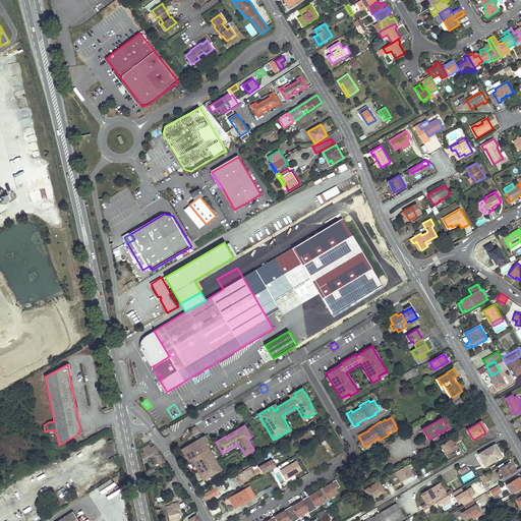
[(462,439),(458,433),(442,444),(442,445),(441,446),(447,454),(458,448),(455,443),(462,439)]
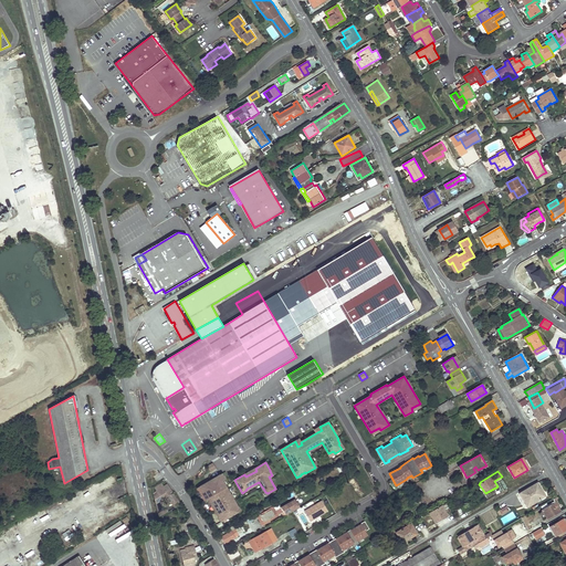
[(208,499),(221,521),(226,519),(226,517),(229,515),(230,516),(239,511),(237,506),(238,506),(222,481),(226,479),(222,473),(198,488),(202,495),(206,500),(208,499)]
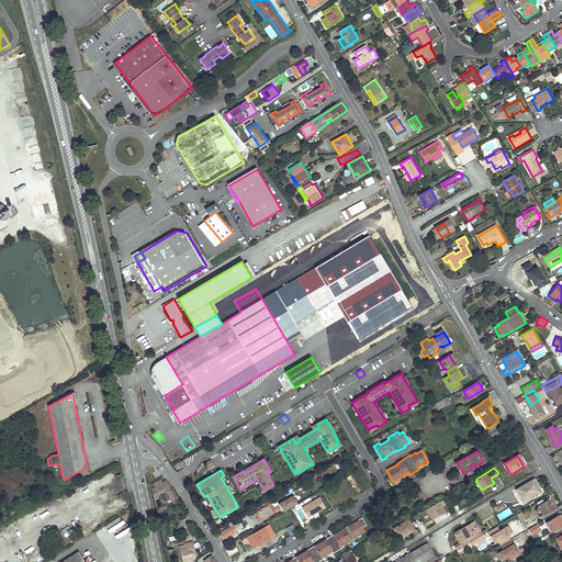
[(540,490),(534,480),(516,490),(524,503),(528,501),(528,499),(532,496),(532,495),(540,490)]
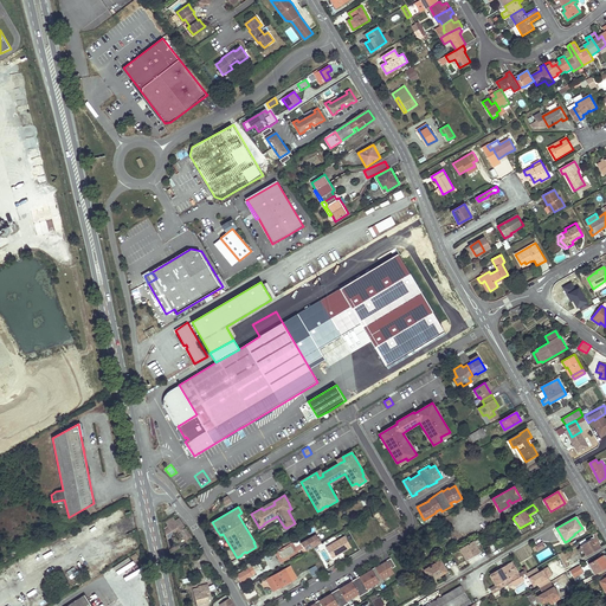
[(173,522),(168,526),(169,527),(166,530),(165,530),(167,539),(169,537),(174,533),(175,532),(180,540),(182,537),(185,541),(191,536),(186,528),(180,519),(173,522)]
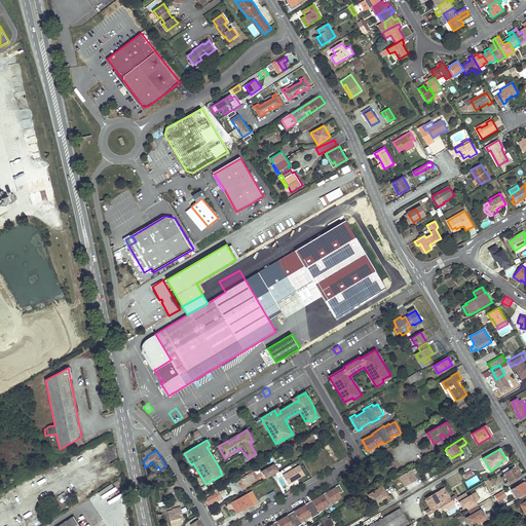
[(506,461),(505,458),(498,463),(498,464),(494,467),(494,468),(506,461)]
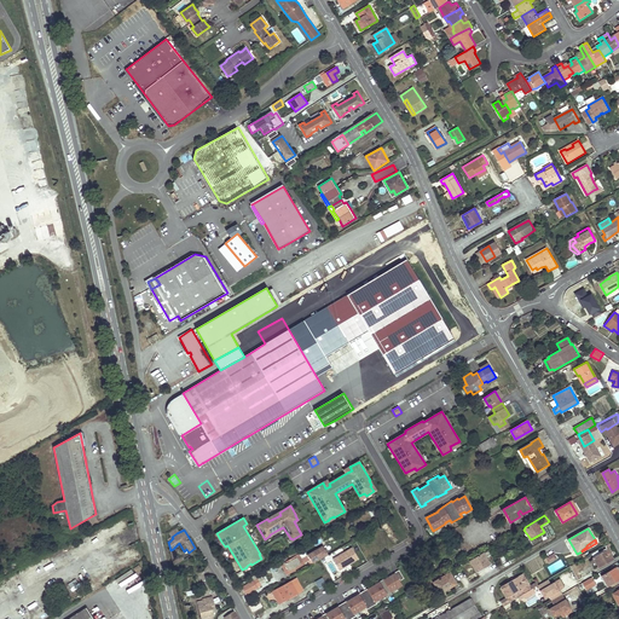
[(499,549),(496,542),(489,547),(492,554),(499,549)]
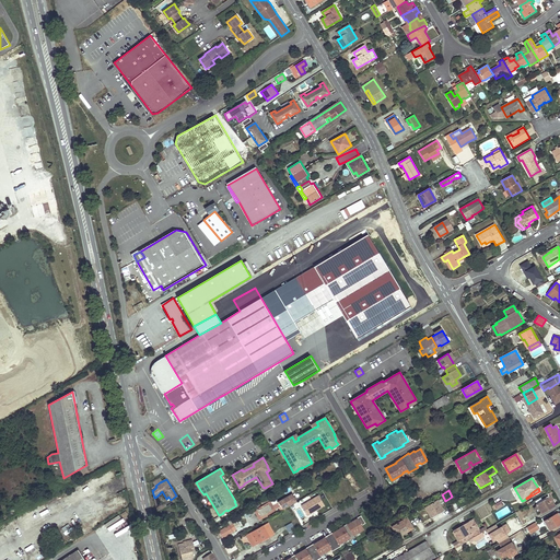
[(306,515),(325,505),(318,493),(301,503),(306,515)]
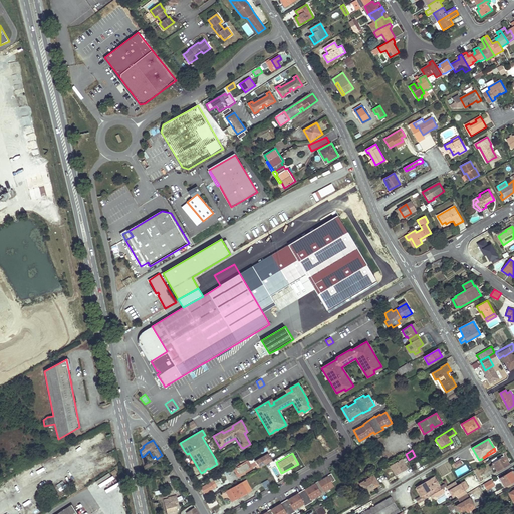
[(272,460),(268,454),(256,461),(259,467),(272,460)]
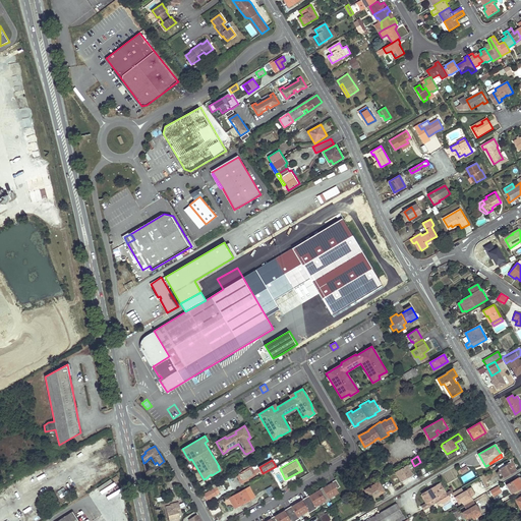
[(516,469),(512,462),(500,469),(504,476),(516,469)]
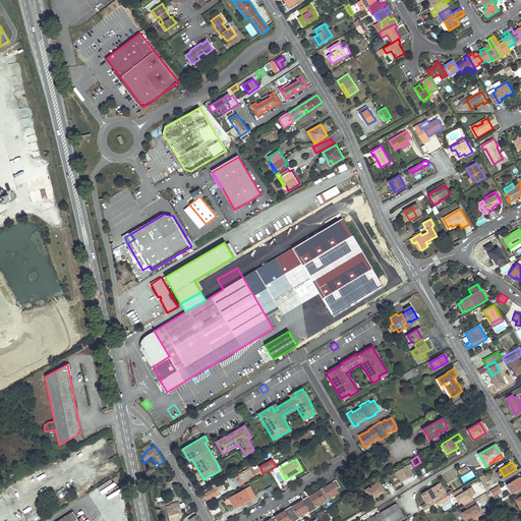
[(412,474),(407,465),(396,472),(401,481),(412,474)]
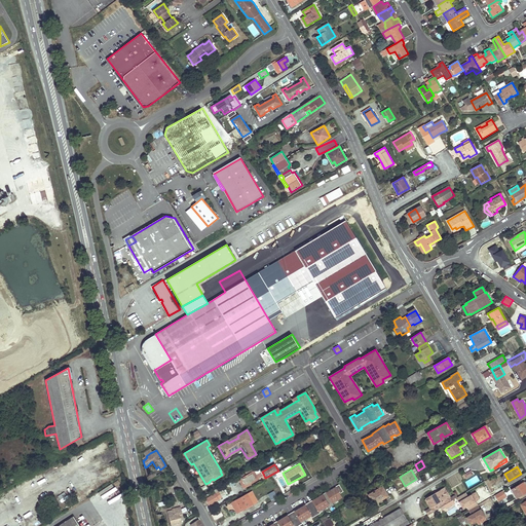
[(258,479),(254,472),(239,480),(242,485),(243,484),(246,487),(258,479)]
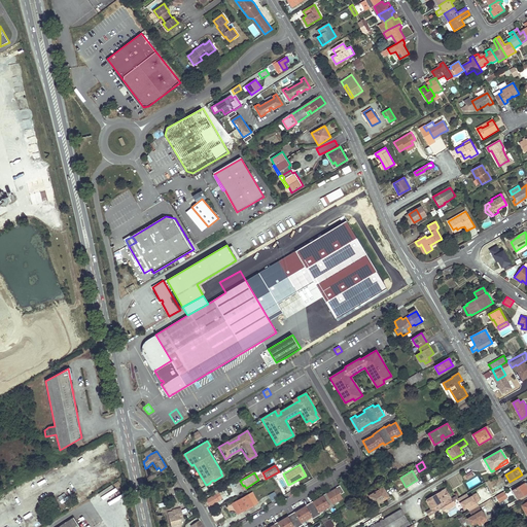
[(526,482),(513,491),(517,499),(526,493),(526,482)]
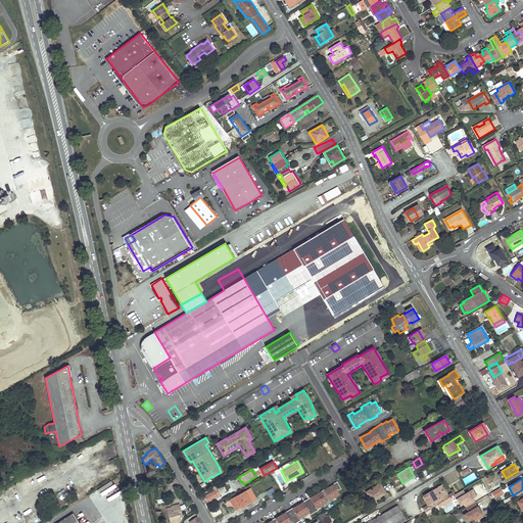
[(286,513),(281,516),(285,522),(290,522),(291,522),(295,522),(301,520),(300,518),(308,513),(310,515),(319,510),(317,508),(326,503),(327,505),(332,502),(330,500),(339,494),(337,491),(341,488),(337,481),(333,483),(334,484),(325,490),(324,489),(320,491),(321,491),(311,497),(303,502),(303,503),(293,508),(285,512),(286,513)]
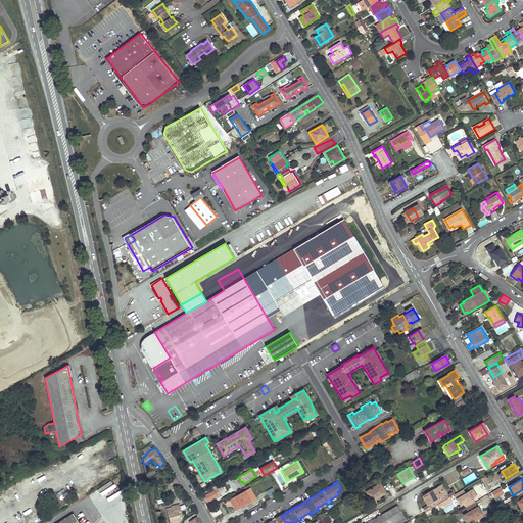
[(386,493),(380,484),(367,491),(372,502),(386,493)]
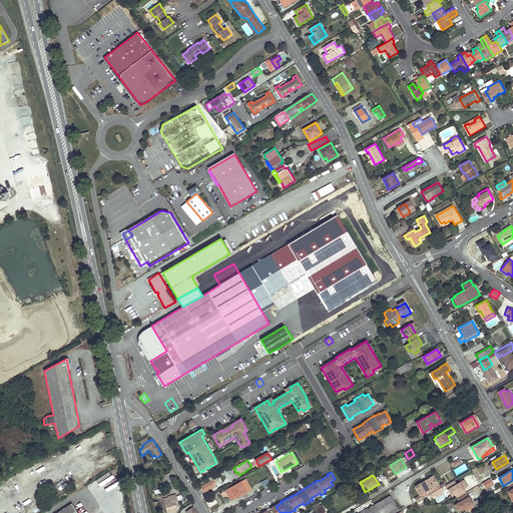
[(420,494),(423,498),(438,489),(441,487),(440,485),(434,475),(425,480),(418,484),(415,485),(416,486),(420,494)]
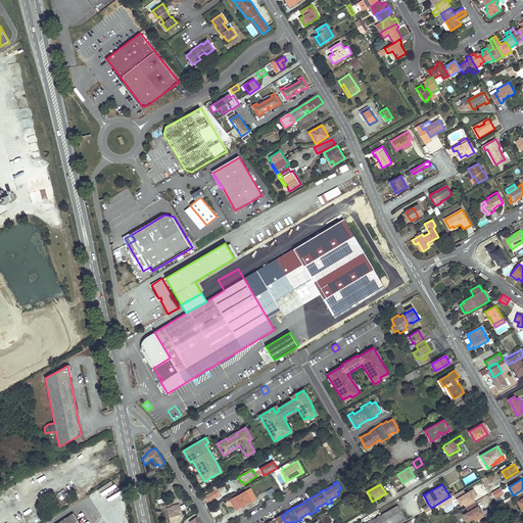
[(493,491),(491,492),(495,498),(504,493),(500,487),(493,491)]
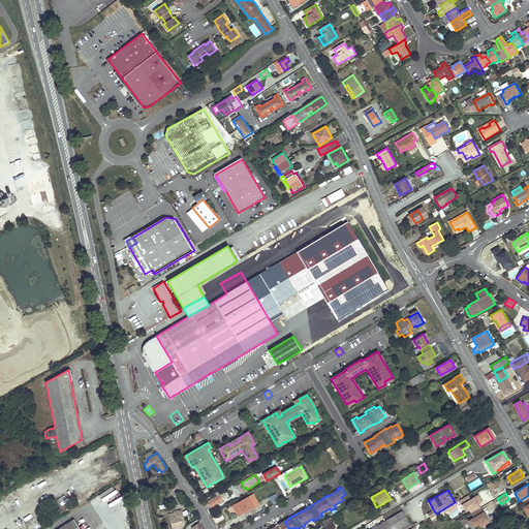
[(223,499),(220,494),(207,502),(210,508),(220,502),(219,502),(223,499)]
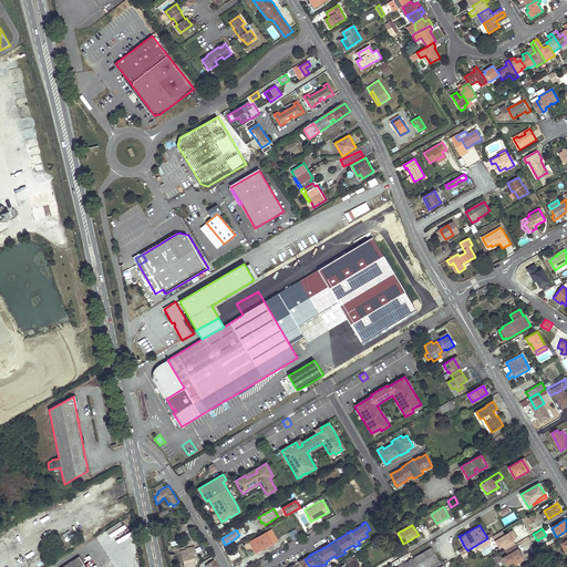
[(279,542),(271,529),(267,533),(274,544),(279,542)]
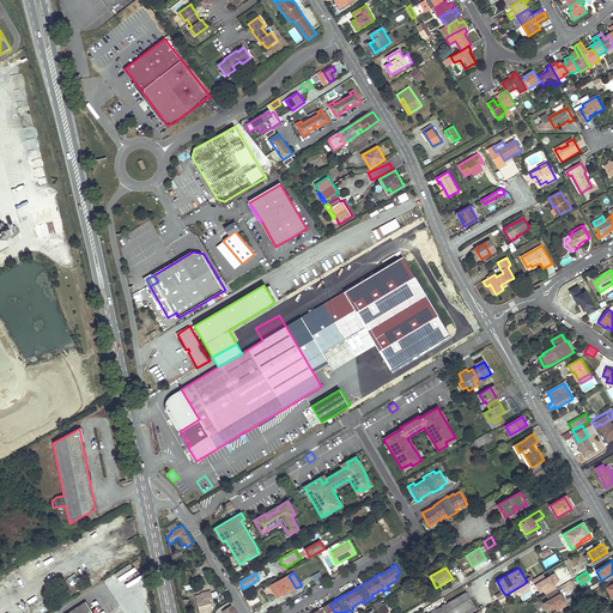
[(313,576),(316,583),(323,580),(320,572),(313,576)]
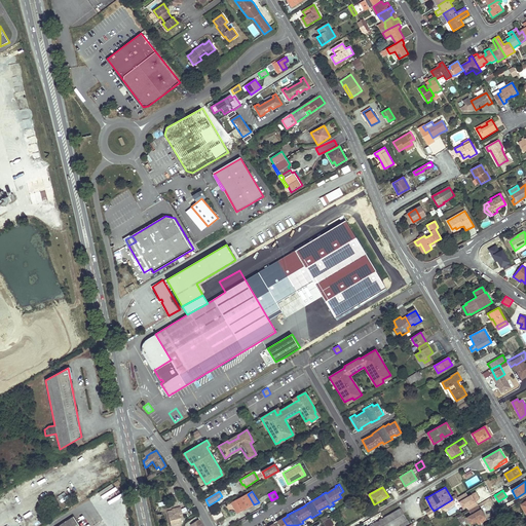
[(466,505),(468,511),(478,505),(475,500),(479,498),(476,492),(467,496),(465,492),(457,497),(456,497),(462,508),(466,505)]
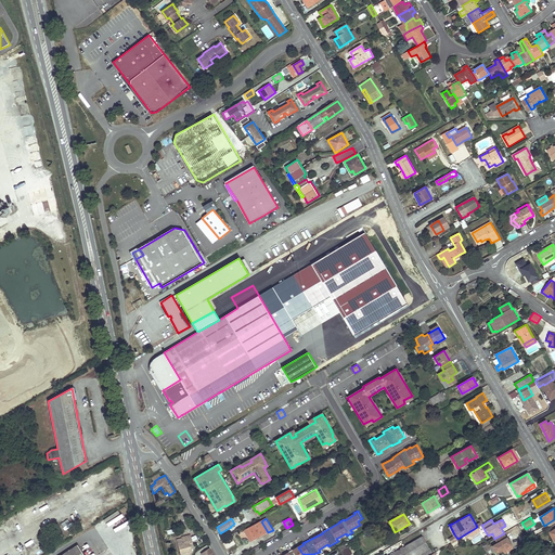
[(261,521),(244,531),(252,542),(268,532),(261,521)]
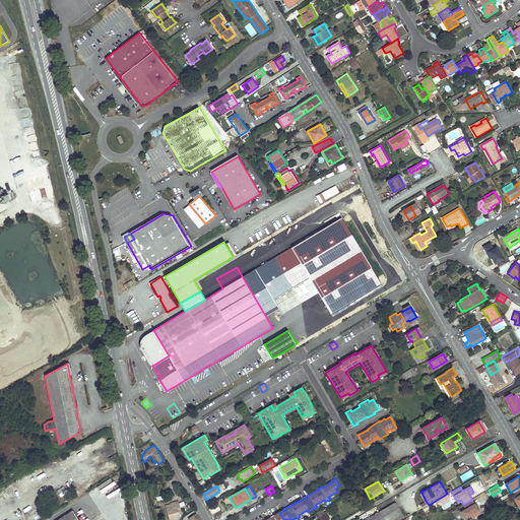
[(481,514),(472,500),(463,505),(466,509),(464,510),(467,516),(471,514),(473,519),(481,514)]
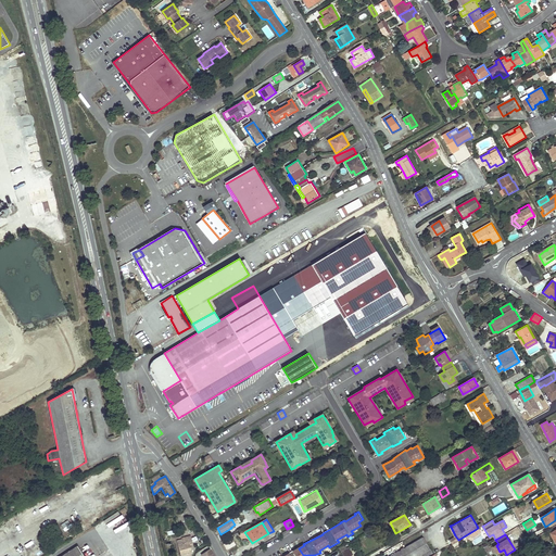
[(177,540),(179,550),(181,548),(182,555),(184,555),(190,554),(192,553),(190,546),(193,545),(192,541),(189,542),(188,538),(177,540)]
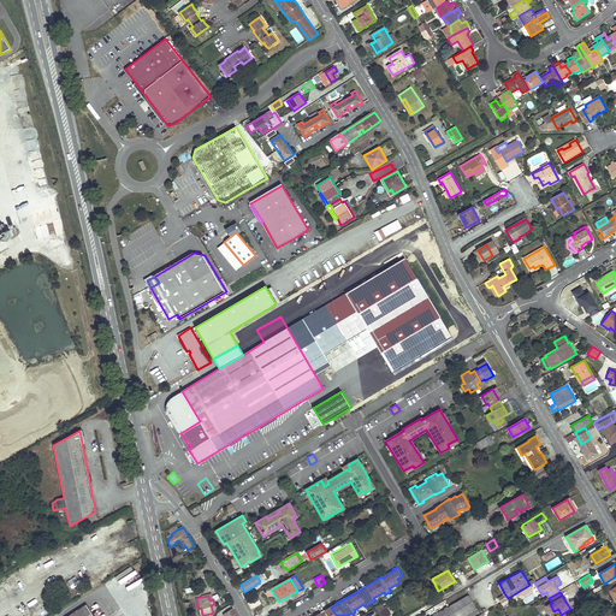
[(472,615),(479,612),(468,596),(449,606),(454,615),(463,615),(467,614),(467,615),(472,615)]
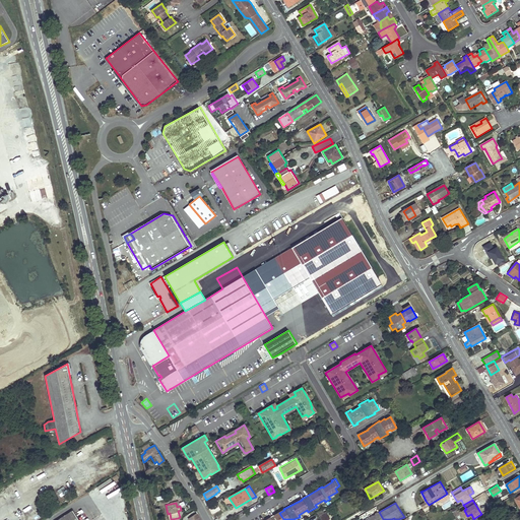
[(219,510),(216,505),(209,509),(212,515),(217,513),(216,511),(219,510)]
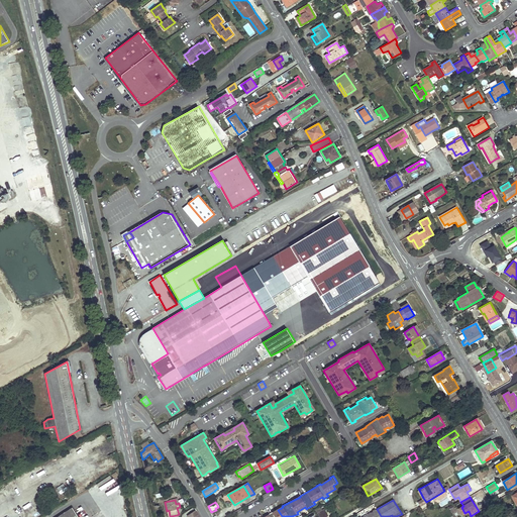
[(358,516),(364,516),(377,509),(374,504),(357,514),(358,515),(358,516)]
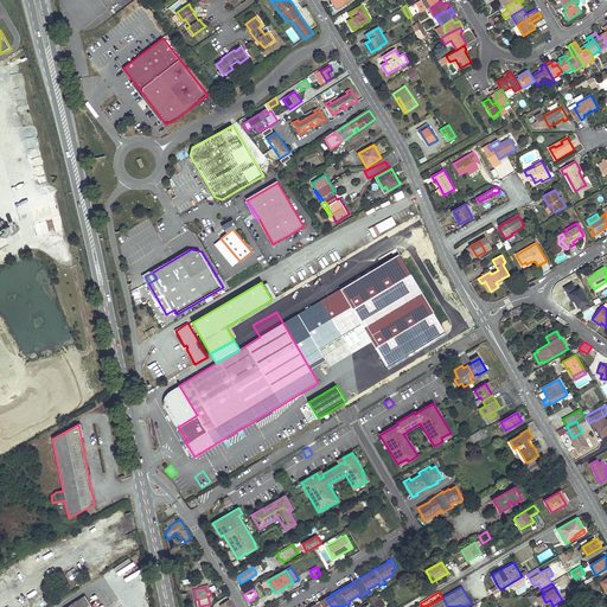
[(91,606),(85,595),(66,606),(91,606)]
